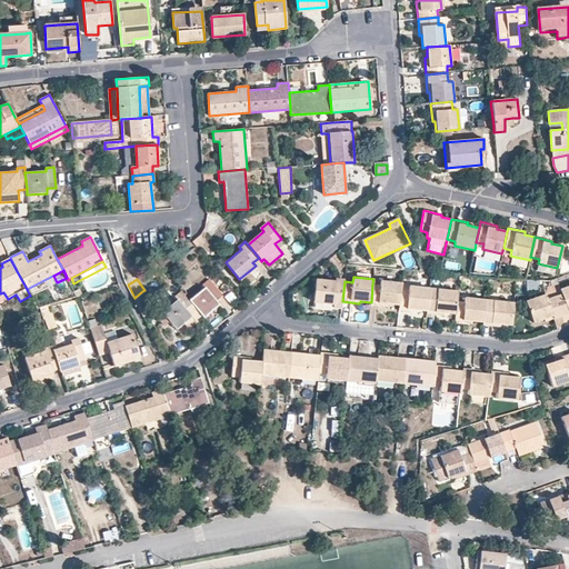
[(333,308),(341,308),(342,301),(345,281),(345,280),(336,279),(336,281),(316,279),(313,302),(332,305),(333,308)]
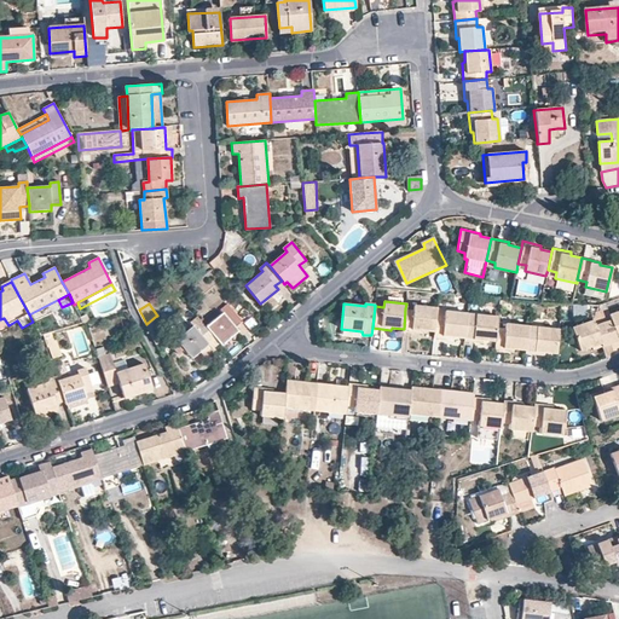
[(213,334),(221,345),(238,331),(235,327),(242,320),(227,305),(220,310),(223,312),(206,327),(213,334)]
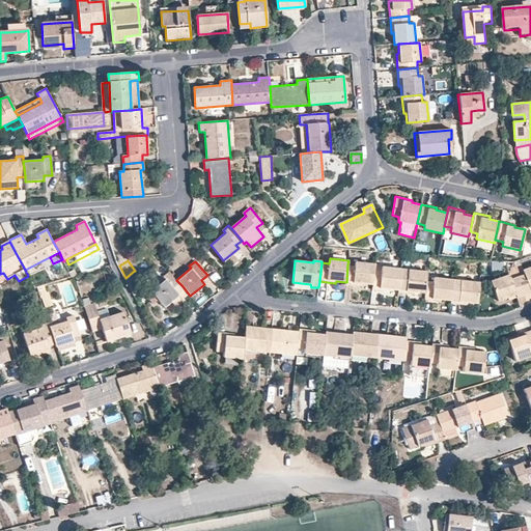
[(346,282),(345,284),(362,286),(363,283),(372,285),(374,271),(374,263),(356,261),(355,266),(347,264),(346,282)]
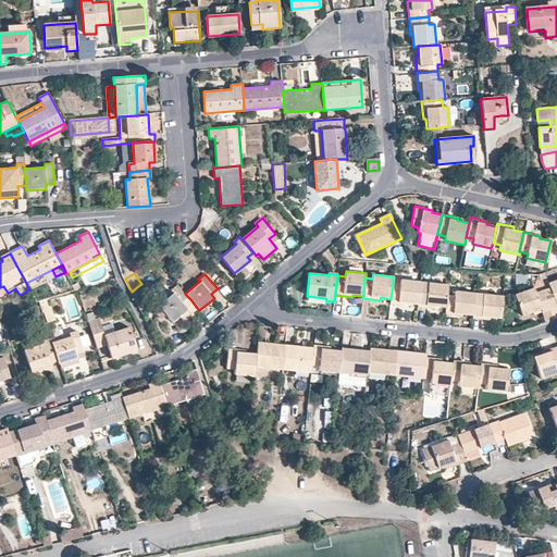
[(547,276),(540,279),(543,289),(549,309),(553,319),(556,317),(556,304),(556,302),(556,279),(549,283),(547,276)]
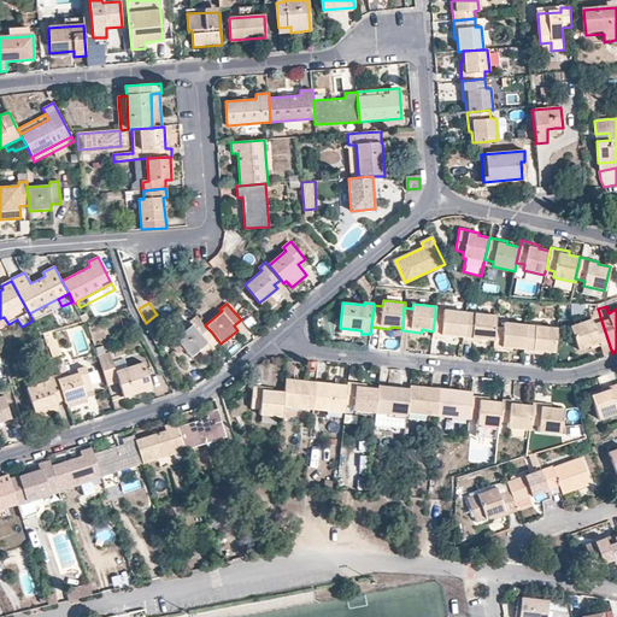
[(464,338),(466,312),(445,310),(444,315),(435,315),(433,331),(433,336),(451,339),(451,335),(464,338)]
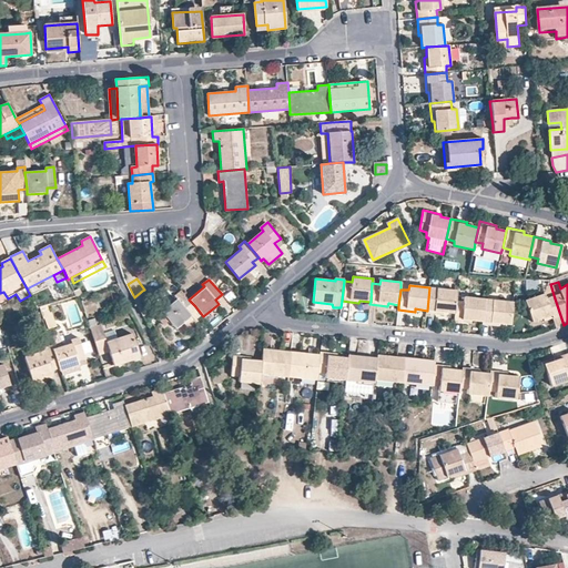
[(457,290),(429,287),(427,311),(427,313),(444,315),(444,312),(455,313),(456,301),(457,290)]
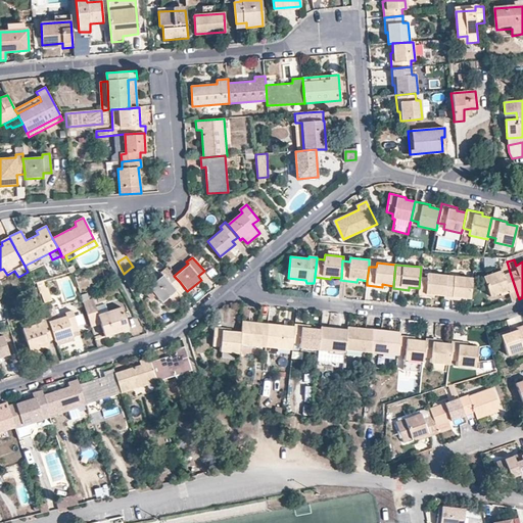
[(174,276),(167,267),(161,272),(162,275),(144,290),(152,298),(156,295),(162,302),(177,291),(174,287),(180,282),(174,276)]
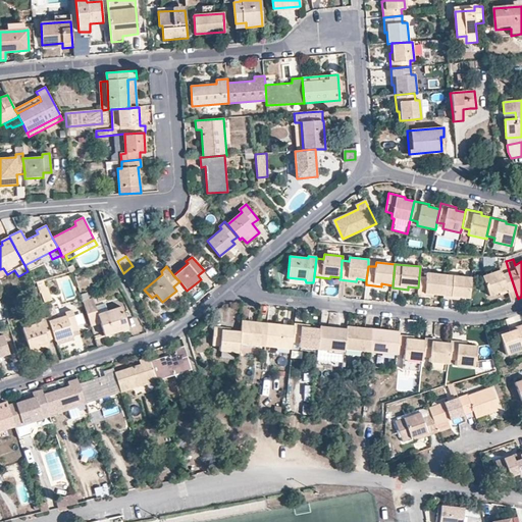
[(123,273),(127,282),(137,276),(131,267),(123,273)]
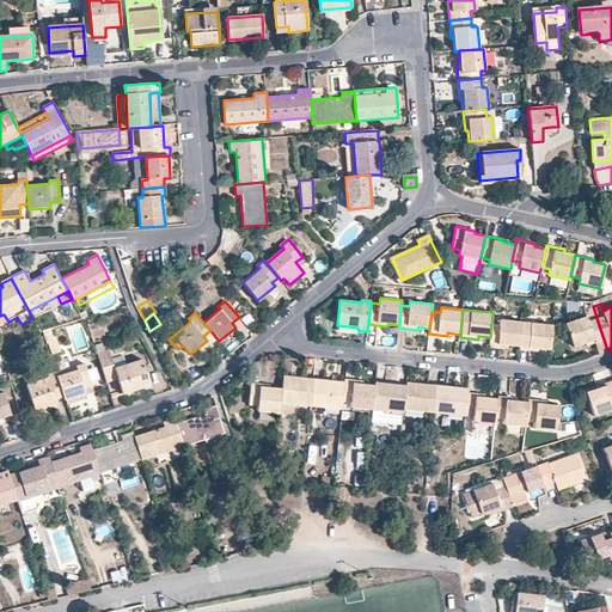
[(604,340),(597,318),(589,322),(587,316),(567,323),(575,347),(586,342),(594,340),(595,342),(604,340)]
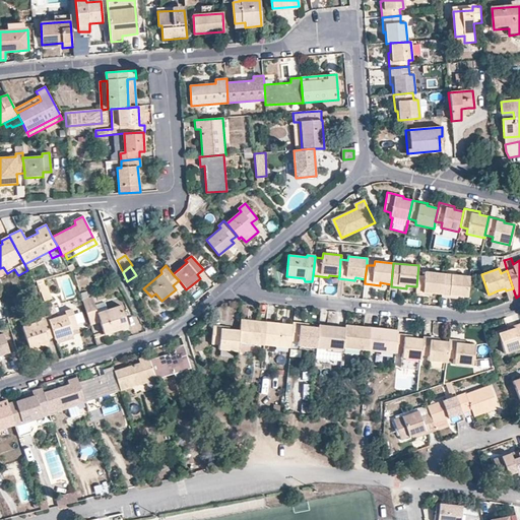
[(444,278),(444,274),(426,272),(425,276),(417,275),(416,286),(415,294),(432,296),(432,294),(442,295),(444,278)]
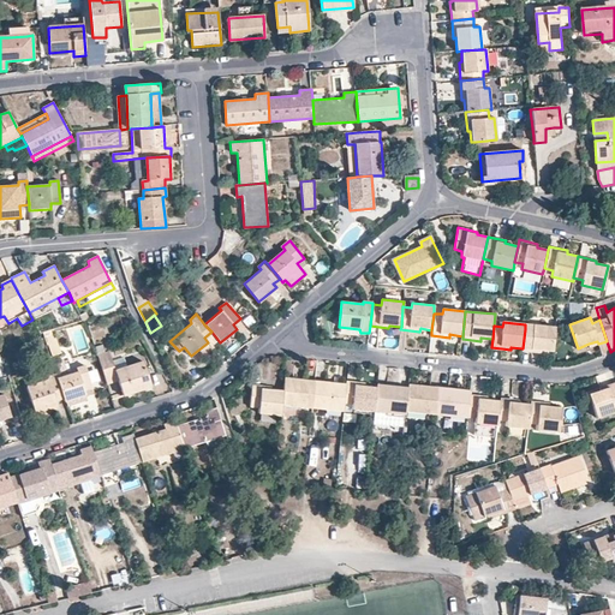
[(554,351),(556,327),(533,324),(533,329),(525,329),(523,348),(523,351),(541,353),(541,350),(554,351)]
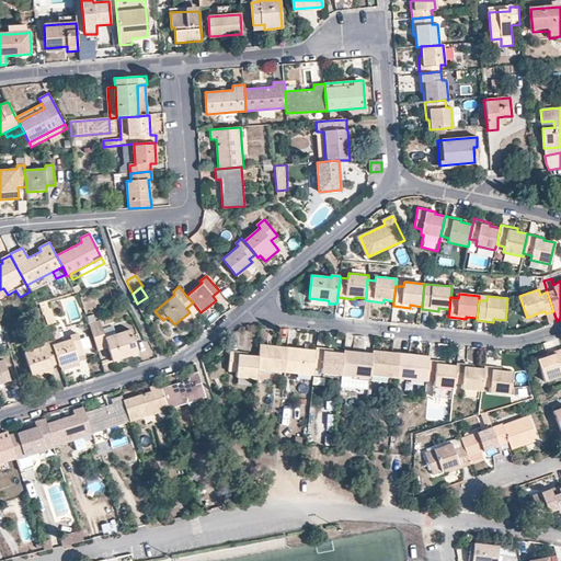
[(546,313),(549,323),(557,321),(553,311),(546,313)]
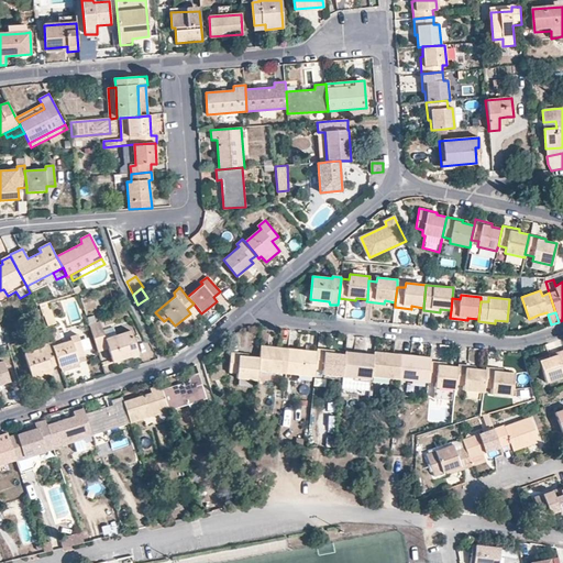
[(48,313),(44,316),(47,327),(55,324),(51,313),(48,313)]
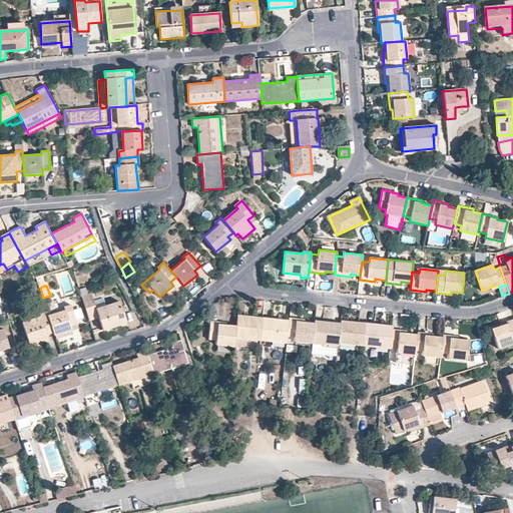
[(90,295),(81,297),(88,321),(98,318),(102,331),(126,323),(120,303),(106,307),(95,310),(93,303),(90,295)]
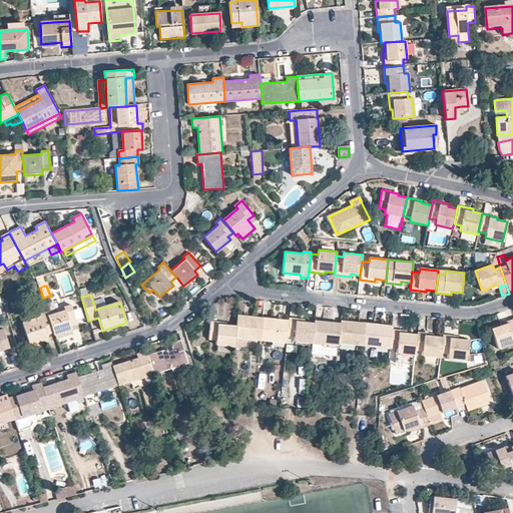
[(103,299),(93,303),(95,310),(106,307),(103,299)]
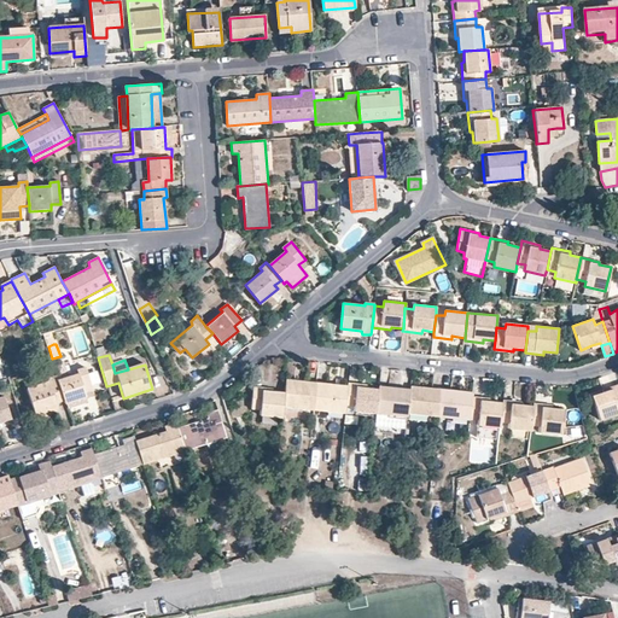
[(63,363),(54,366),(57,374),(58,380),(68,378),(63,363)]
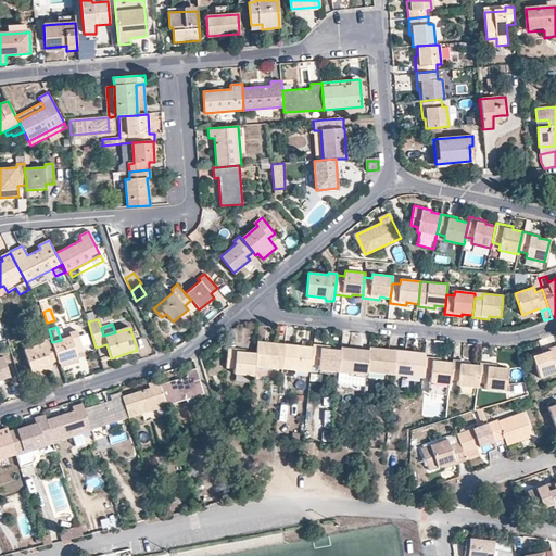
[(58,359),(59,364),(60,363),(77,357),(76,353),(83,351),(77,331),(70,333),(71,337),(61,340),(52,342),(58,359)]
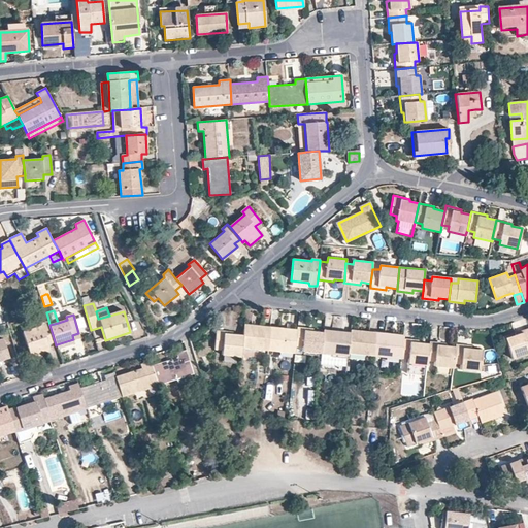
[(48,343),(55,341),(50,325),(48,320),(41,323),(42,327),(23,332),(30,355),(50,349),(48,343)]
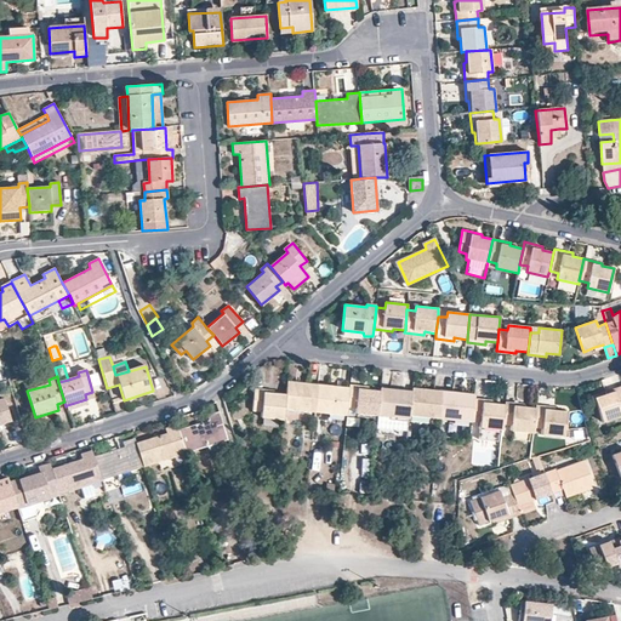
[(318,385),(288,381),(286,394),(284,409),(315,412),(318,385)]
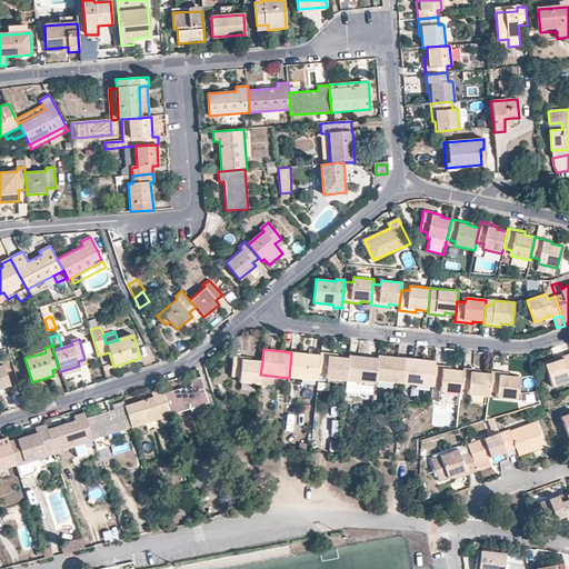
[(320,355),(291,352),(289,378),(317,380),(318,372),(320,355)]
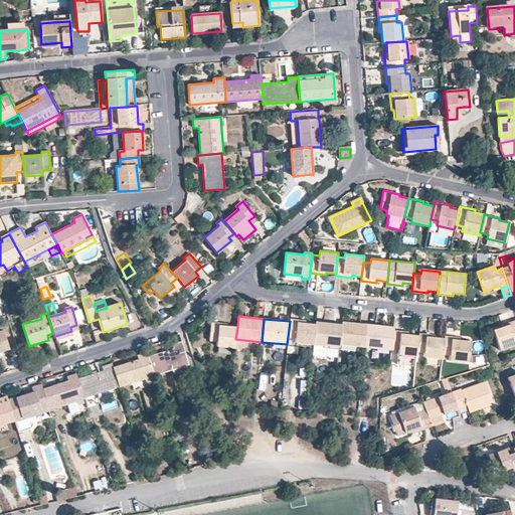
[(290,319),(290,321),(288,337),(295,338),(295,344),(314,346),(314,345),(316,324),(305,322),(305,321),(290,319)]
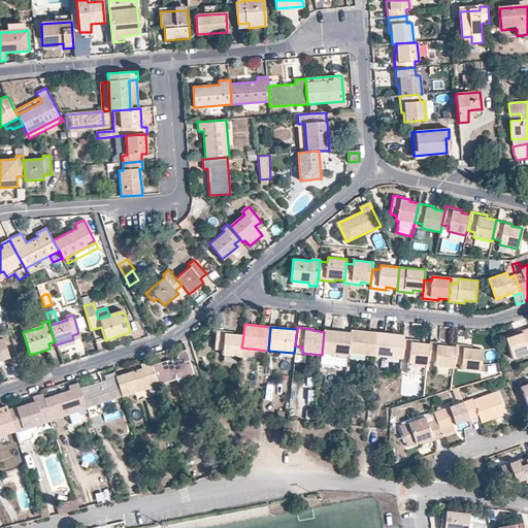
[(352,329),(351,332),(349,354),(375,356),(377,332),(352,329)]
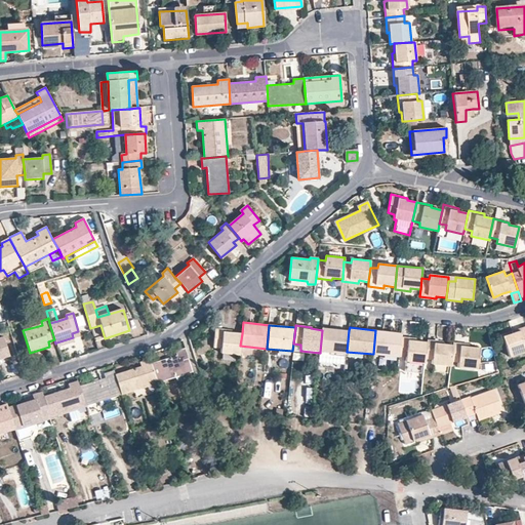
[(220,353),(239,355),(240,346),(242,333),(232,332),(232,329),(215,328),(213,347),(220,348),(220,353)]
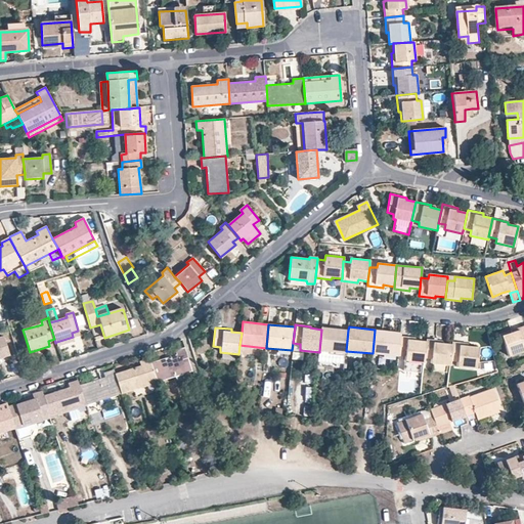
[(322,328),(321,330),(319,351),(346,353),(346,351),(348,330),(322,328)]
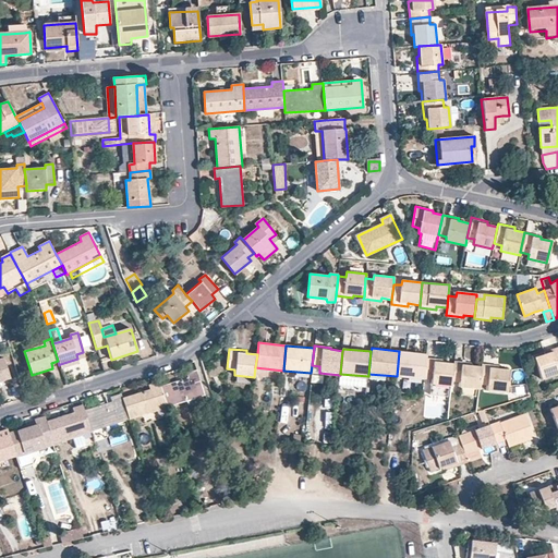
[(557,350),(546,355),(546,358),(536,361),(544,383),(557,377),(557,350)]
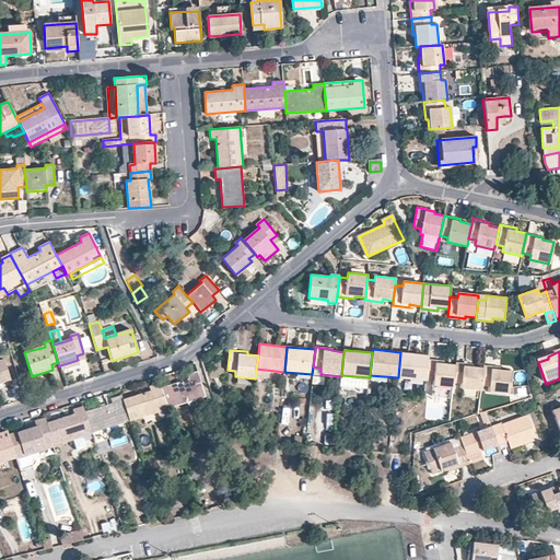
[(428,354),(400,352),(398,377),(426,381),(426,378),(428,359),(428,354)]
